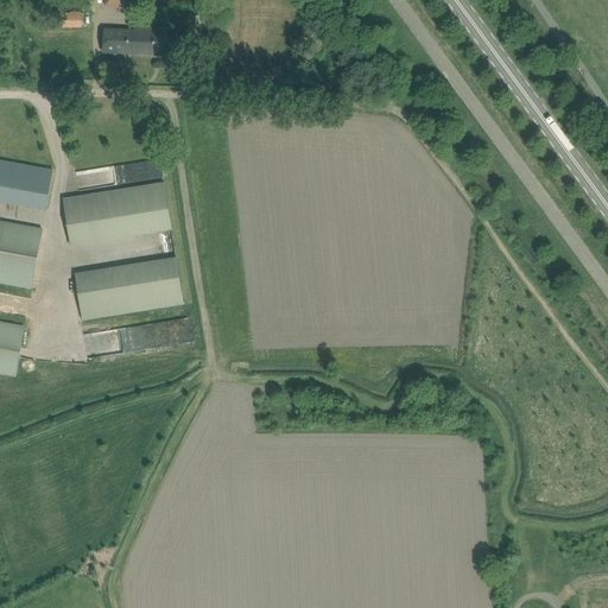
[(84,27),(84,11),(62,12),(62,29),(84,27)]
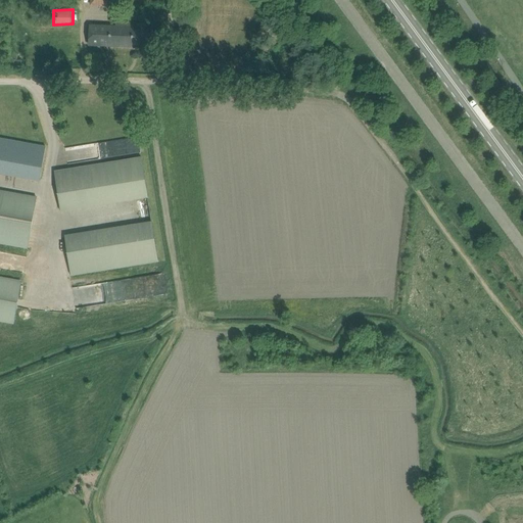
[(91,27),(90,35),(90,45),(151,47),(152,25),(116,22),(116,28),(91,27)]
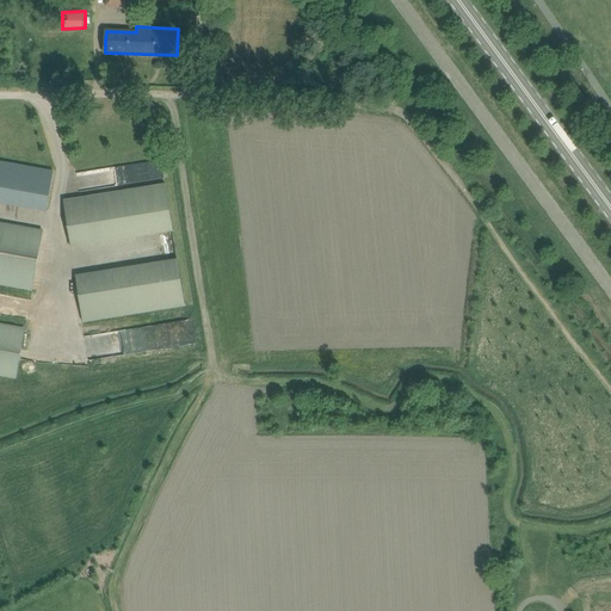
[(0,160),(0,203),(49,211),(56,170),(0,160)]
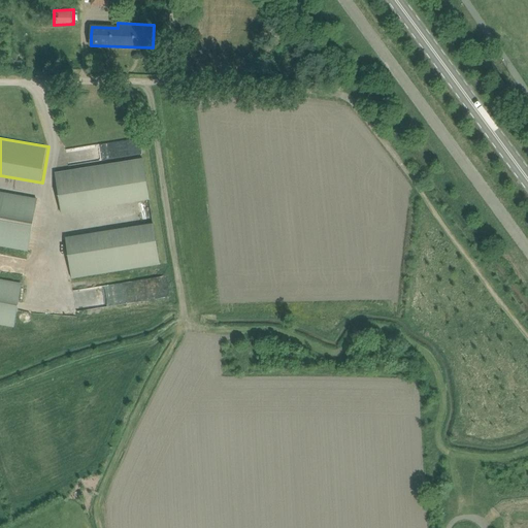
[(62,215),(150,200),(143,159),(55,173),(62,215)]
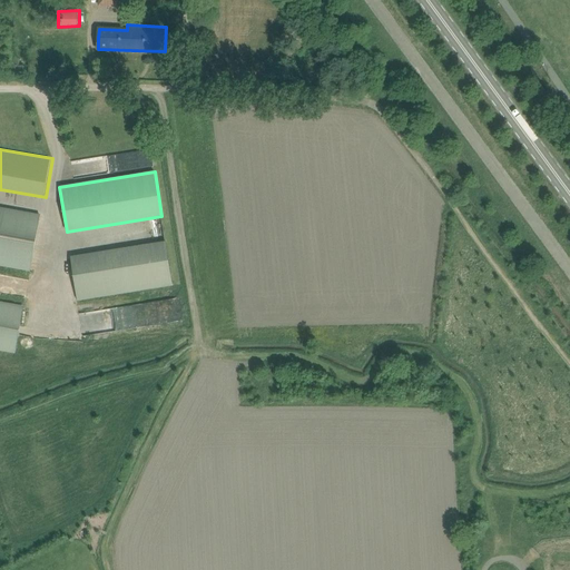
[(0,206),(0,265),(30,271),(40,214),(0,206)]
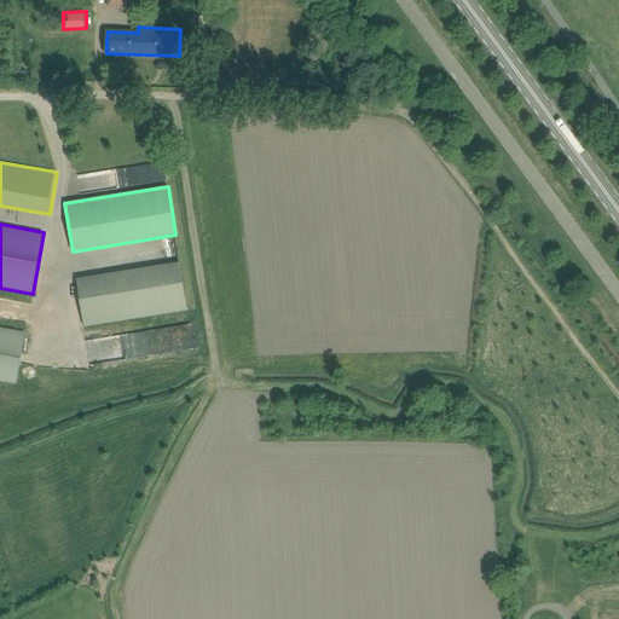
[(187,310),(179,261),(77,278),(85,327),(187,310)]
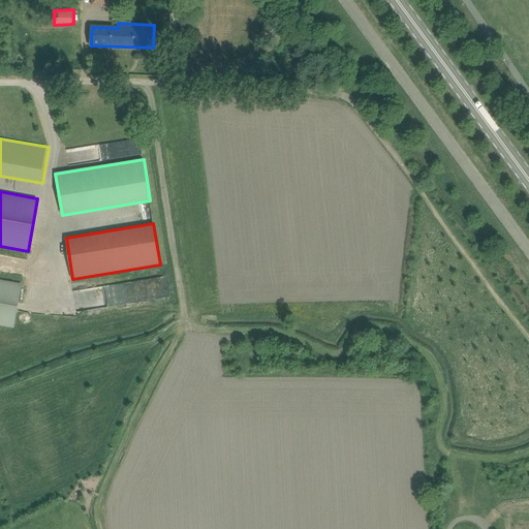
[(0,322),(14,325),(18,312),(23,283),(0,279),(0,322)]
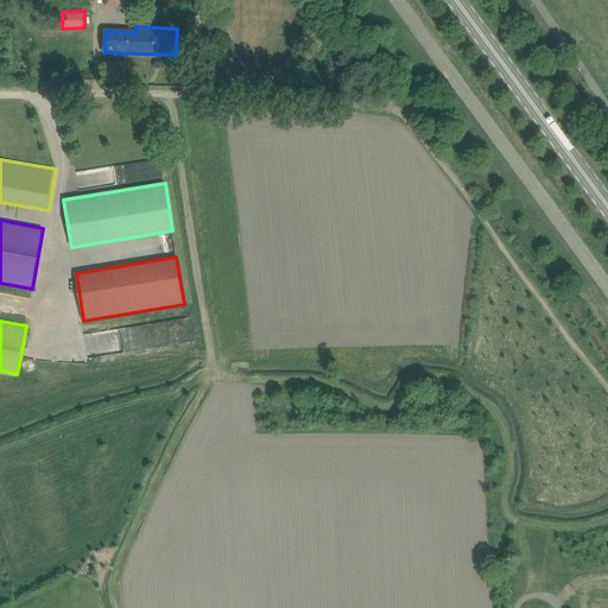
[(149,328),(99,334),(101,354),(151,348),(149,328)]
